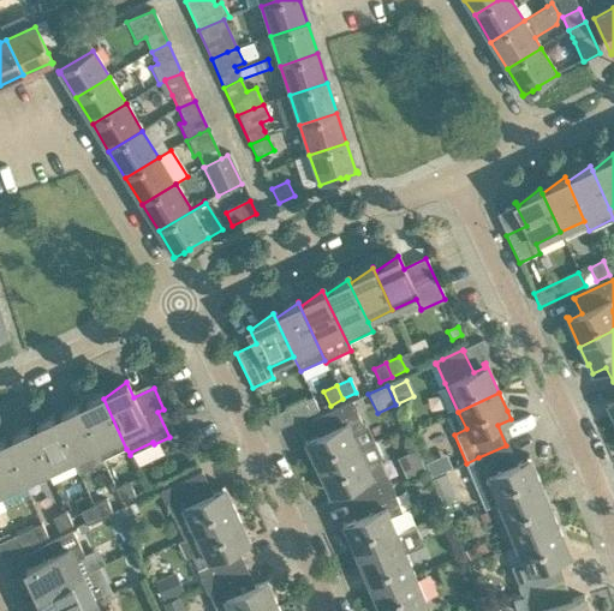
[(79,409),(96,449),(102,460),(126,449),(103,399),(102,394),(79,409)]
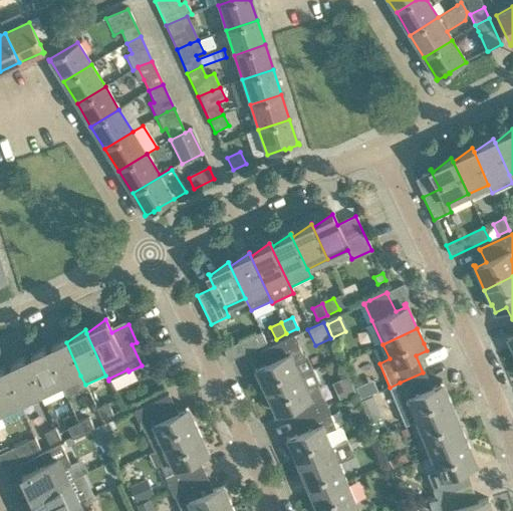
[(244,353),(257,347),(266,343),(261,332),(239,342),(244,353)]
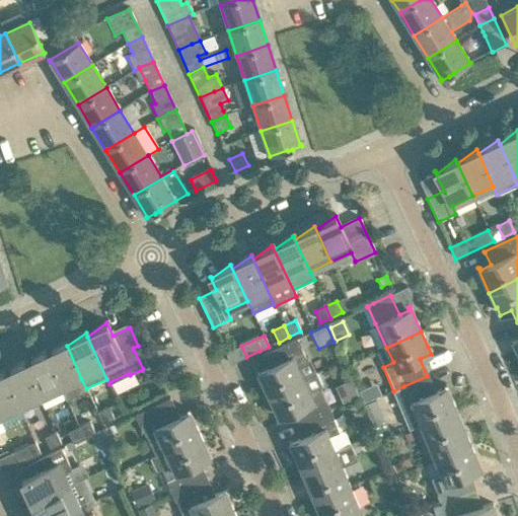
[(297,366),(305,363),(306,362),(297,341),(296,340),(263,356),(263,357),(264,356),(269,369),(259,373),(257,371),(256,371),(268,396),(304,380),(297,366)]
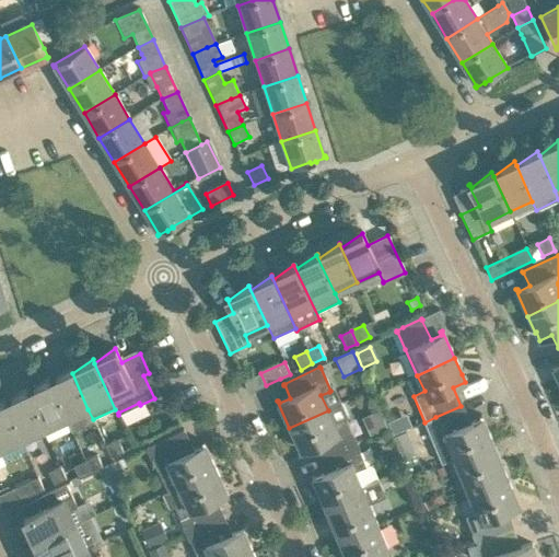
[(88,409),(72,373),(70,370),(49,384),(66,419),(88,409)]
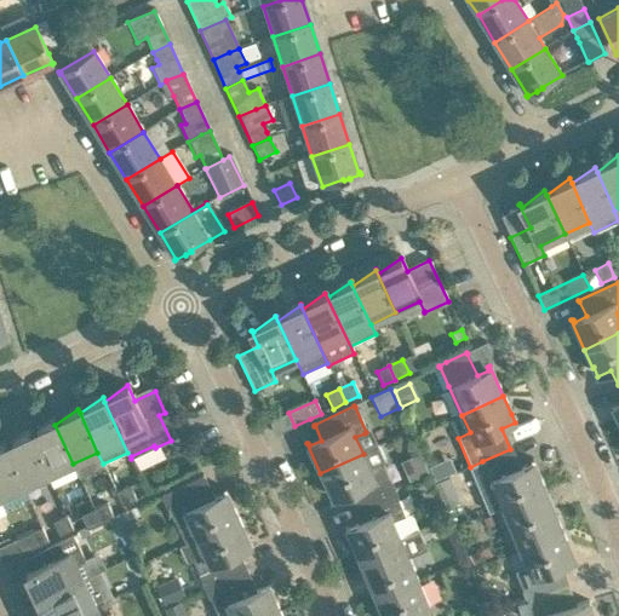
[(73,464),(55,425),(52,420),(30,437),(47,476),(73,464)]
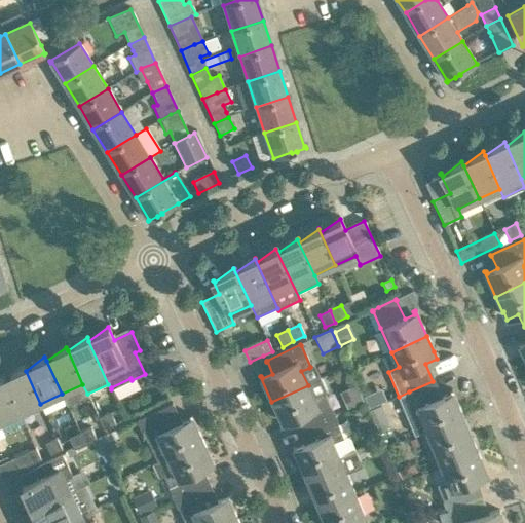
[(40,404),(26,371),(24,367),(4,380),(19,413),(40,404)]
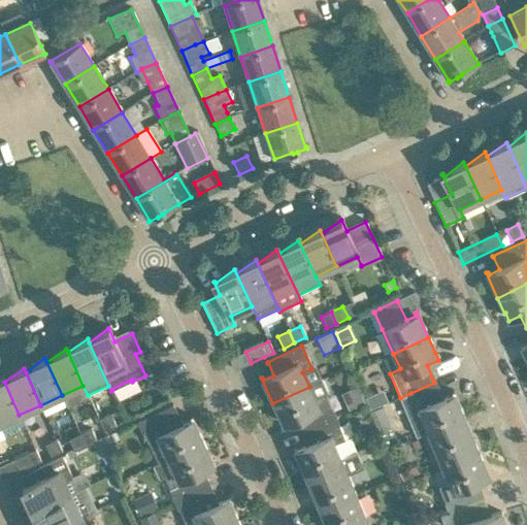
[(0,424),(19,415),(4,382),(2,379),(0,380),(0,429),(0,424)]
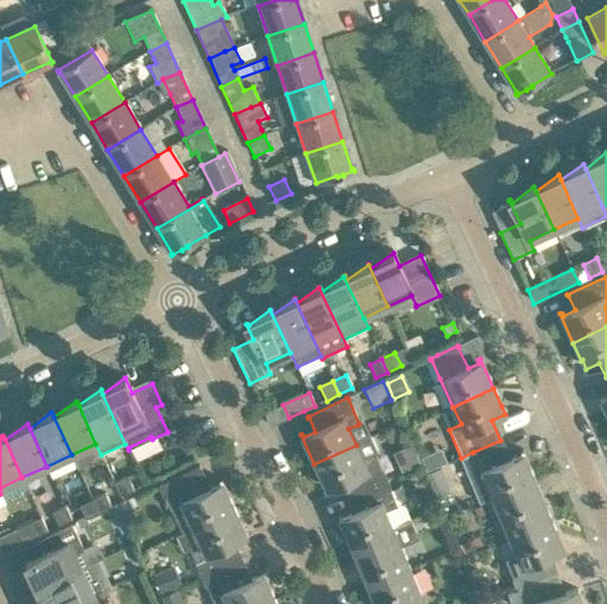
[(461,458),(460,458),(480,503),(493,498),(535,481),(522,451),(520,452),(522,455),(510,461),(500,440),(473,452),(461,458)]
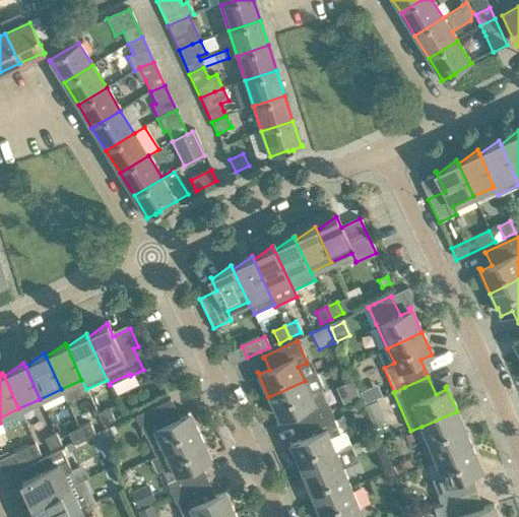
[(296,426),(329,411),(319,388),(311,393),(305,381),(268,397),(275,412),(279,419),(290,414),(296,426)]
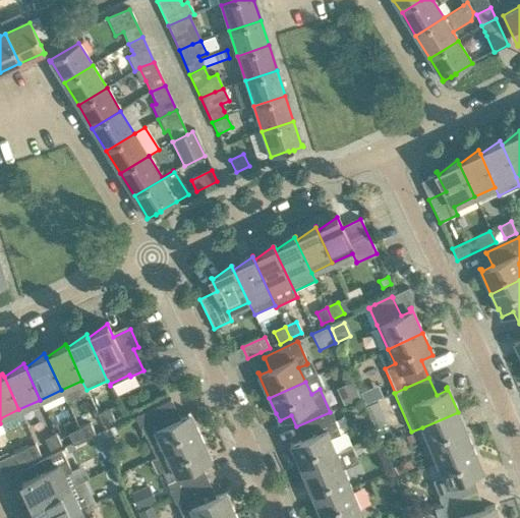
[(166,453),(200,437),(189,412),(187,412),(188,415),(178,420),(170,402),(171,402),(170,400),(136,416),(136,417),(141,427),(149,444),(150,444),(150,443),(159,439),(166,453)]
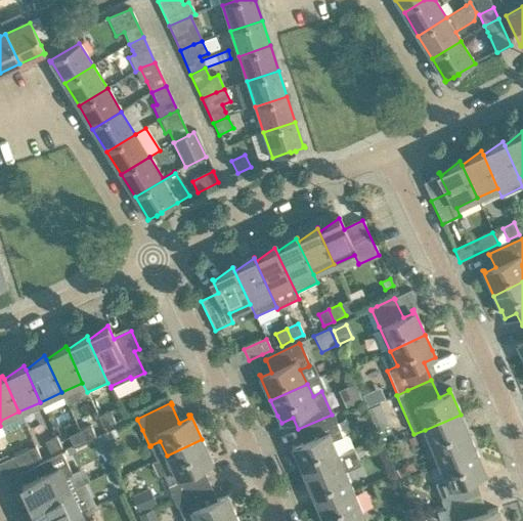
[(383,403),(367,407),(375,431),(390,426),(383,403)]
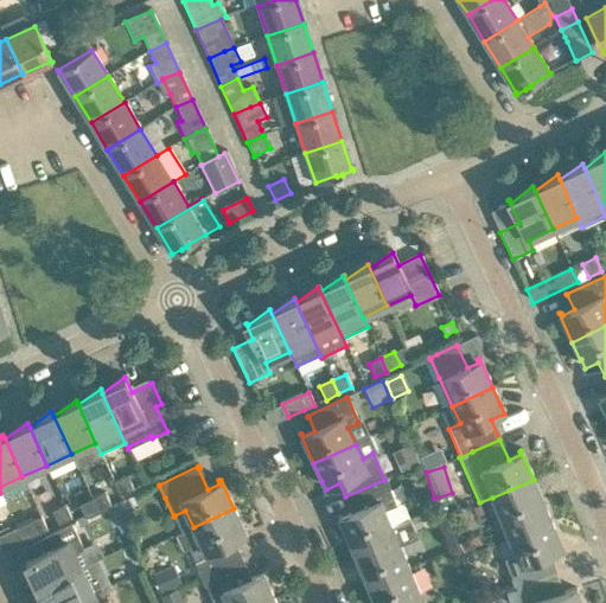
[(133,491),(133,489),(127,478),(114,483),(120,496),(133,491)]
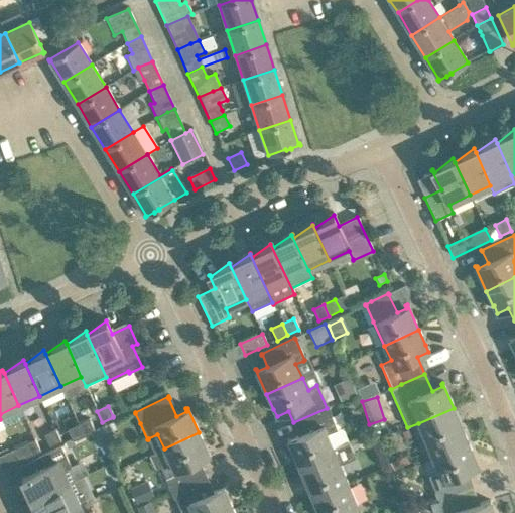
[(342,428),(337,431),(327,408),(293,422),(299,436),(289,440),(288,438),(286,438),(297,464),(348,442),(342,428)]
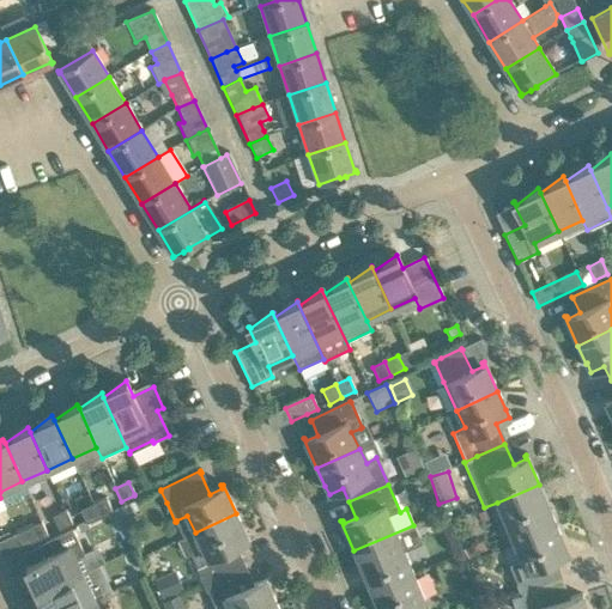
[(539,485),(497,503),(514,544),(556,527),(549,509),(539,487),(539,485)]
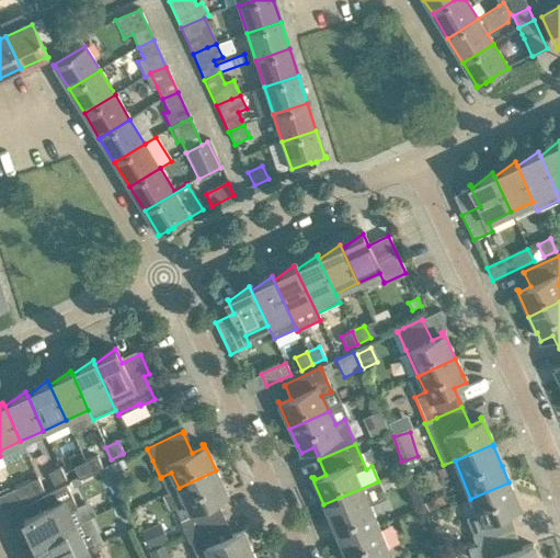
[(84,463),(91,475),(98,471),(102,469),(96,457),(84,463)]
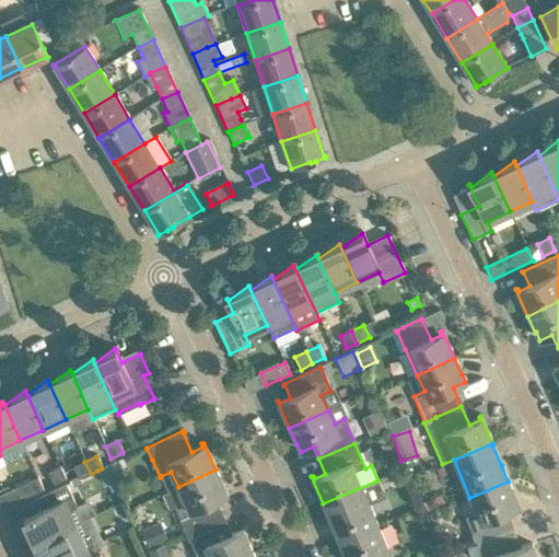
[(79,479),(91,474),(84,462),(73,467),(79,479)]
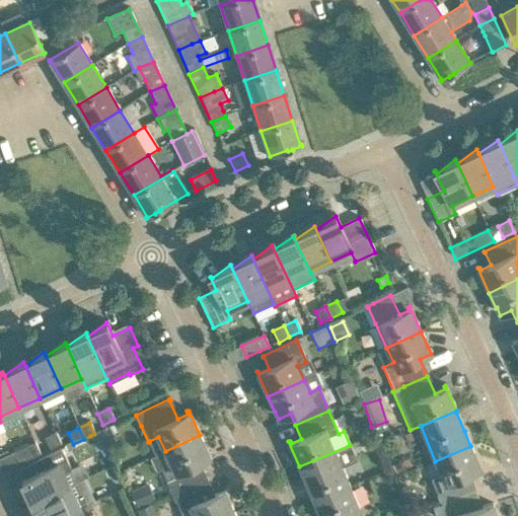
[(94,434),(90,436),(97,451),(106,447),(99,432),(94,434)]
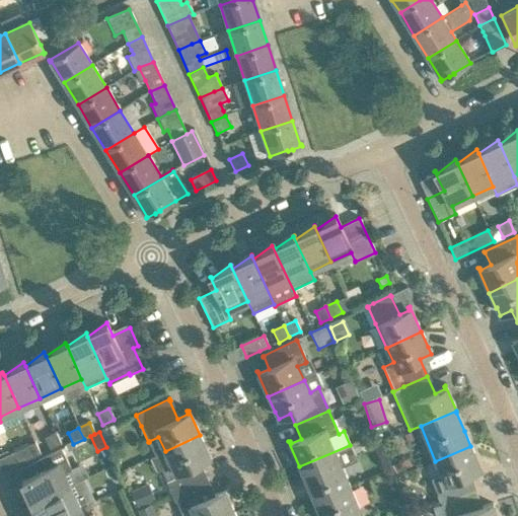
[(45,438),(50,449),(61,444),(56,433),(45,438)]
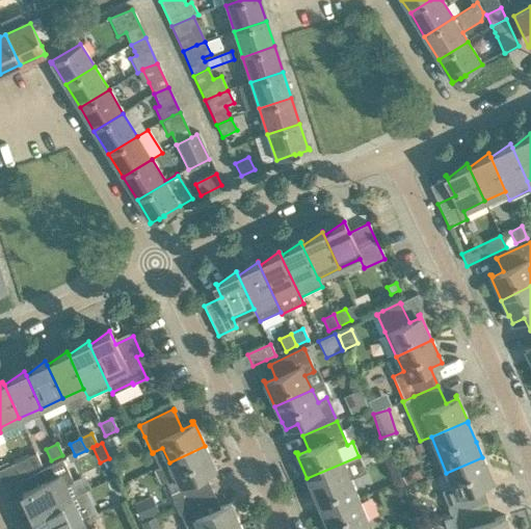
[(177,507),(211,492),(204,475),(215,470),(211,461),(212,461),(205,446),(169,463),(176,477),(166,481),(165,481),(174,500),(177,507)]
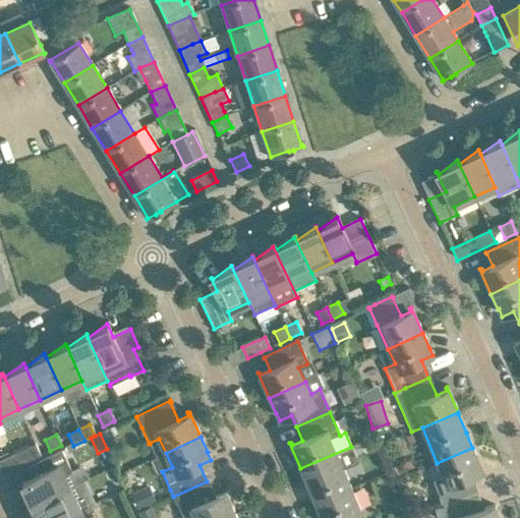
[(12,454),(18,466),(40,456),(35,444),(12,454)]
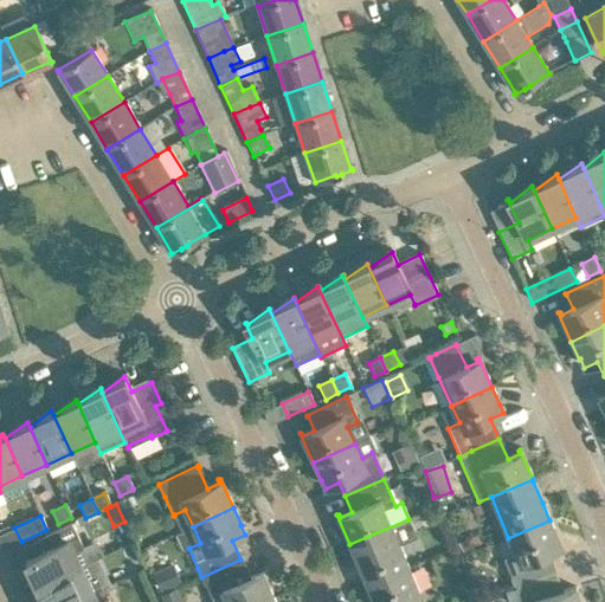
[(410,568),(392,528),(409,520),(409,519),(349,544),(356,562),(358,562),(367,584),(366,584),(367,586),(410,568)]
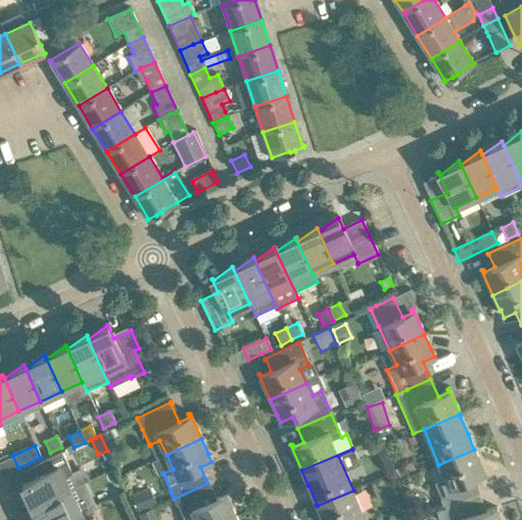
[(443,478),(434,482),(440,499),(443,507),(444,507),(455,503),(455,504),(478,494),(472,478),(482,474),(483,476),(485,475),(474,450),(438,465),(443,478)]
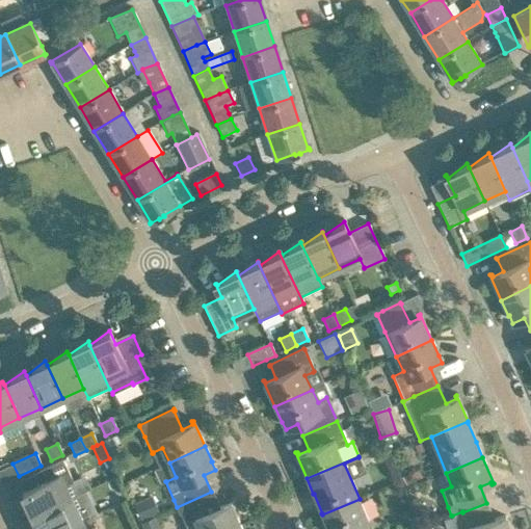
[(33,516),(71,499),(64,486),(73,482),(62,460),(38,472),(44,482),(22,493),(23,494),(33,516)]
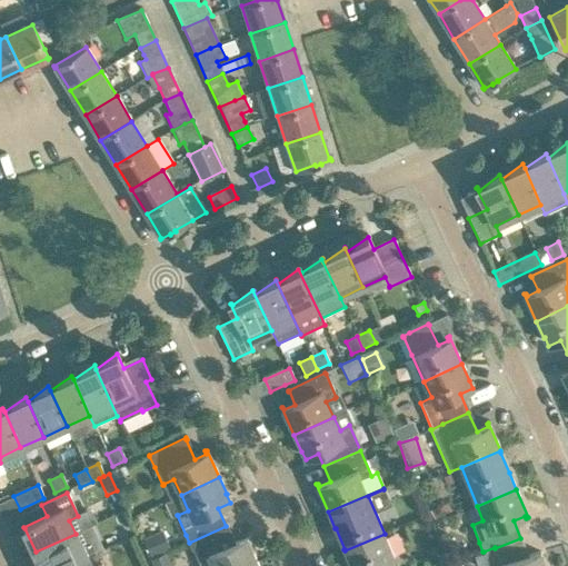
[(253,565),(257,564),(250,547),(247,539),(233,545),(226,526),(189,543),(192,549),(199,565),(210,565),(253,565)]
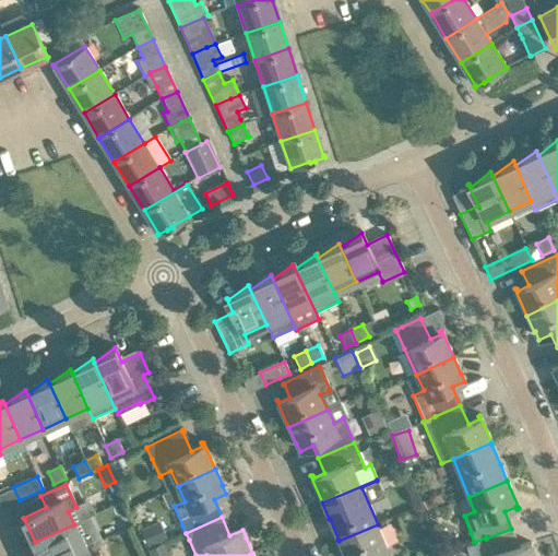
[(158,522),(140,531),(149,548),(167,540),(158,522)]
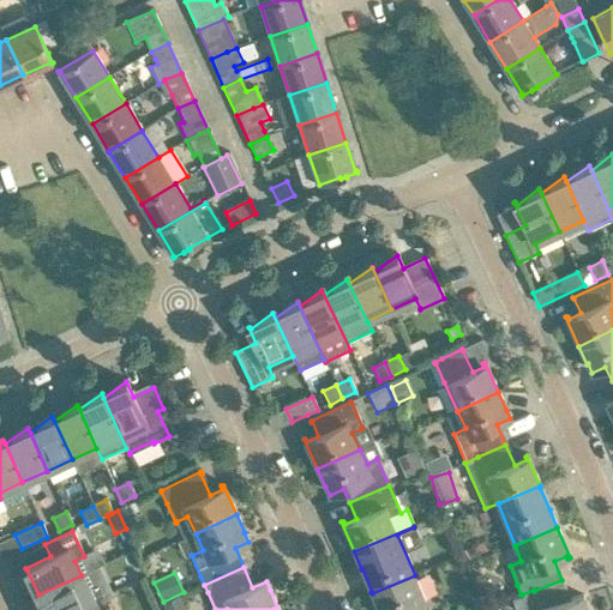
[(76,609),(94,602),(103,597),(97,585),(88,589),(82,575),(38,595),(46,609),(76,609)]
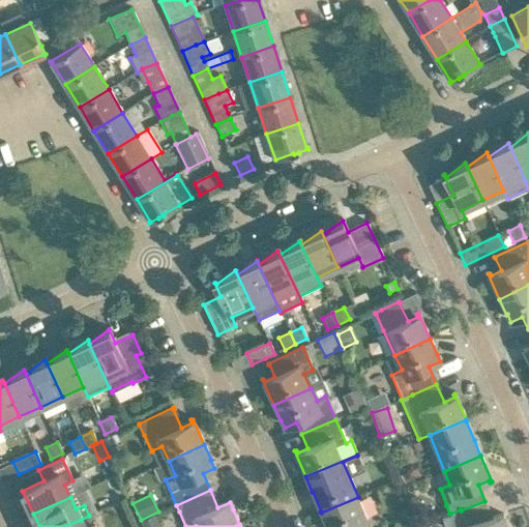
[(369,526),(366,522),(369,522),(358,497),(321,513),(326,526),(369,526)]
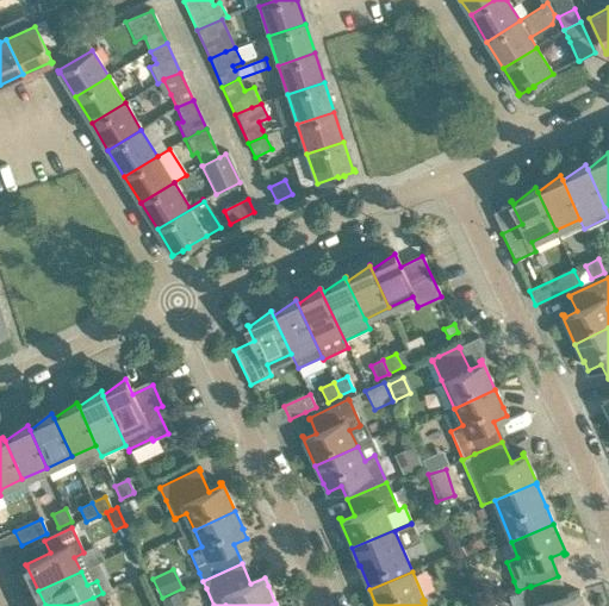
[(519,591),(517,591),(521,605),(583,605),(582,601),(579,593),(565,597),(558,576),(530,587),(530,586),(519,591)]
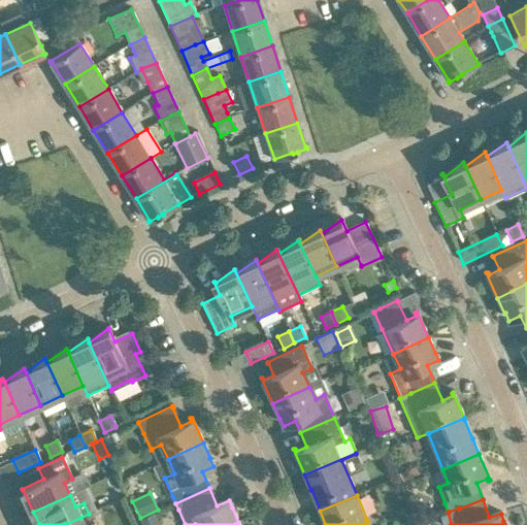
[(153,514),(139,520),(141,524),(158,524),(153,514)]
